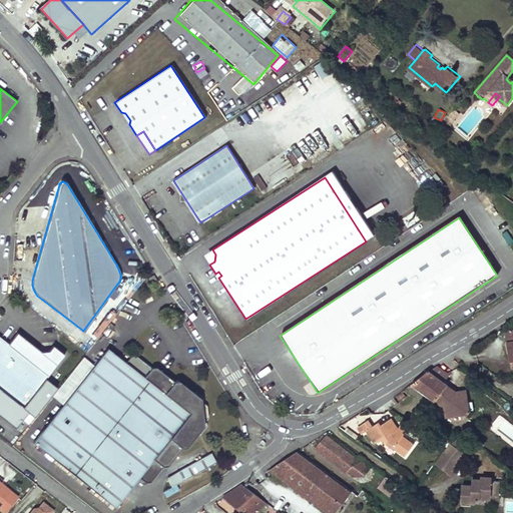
[(212,249),(204,255),(209,265),(214,262),(215,254),(212,249)]
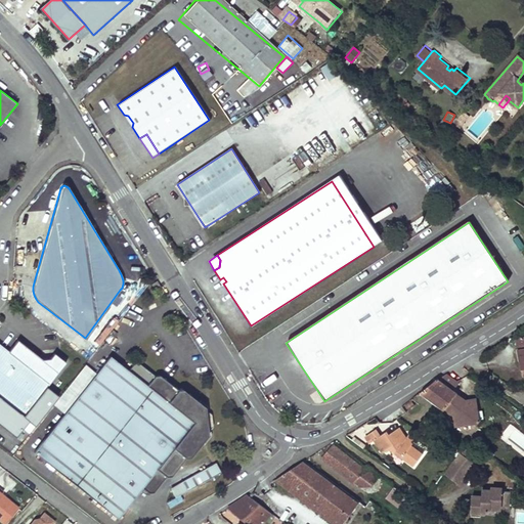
[(165,295),(157,281),(151,285),(161,298),(165,295)]
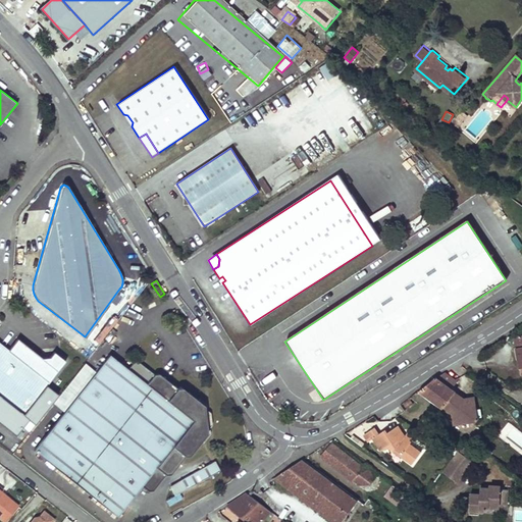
[(0,345),(0,396),(22,414),(65,361),(53,352),(46,361),(17,338),(7,351),(0,345)]
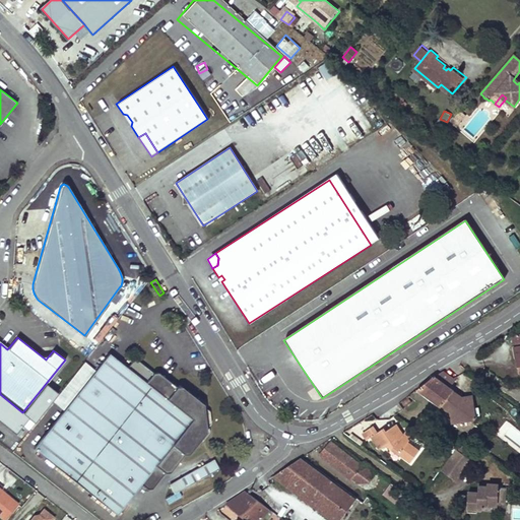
[(109,354),(33,450),(116,516),(140,485),(146,491),(152,489),(164,473),(170,472),(184,454),(189,454),(206,432),(205,426),(207,423),(206,412),(203,411),(202,403),(182,388),(177,388),(157,373),(153,374),(138,362),(133,362),(127,369),(109,354)]
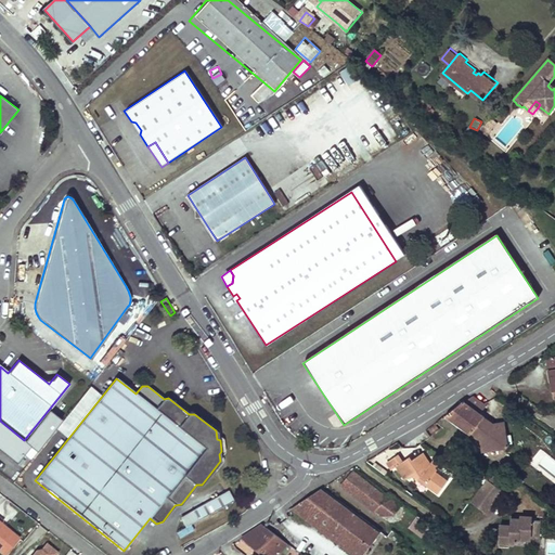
[(464,401),(446,415),(472,435),(475,430),(481,435),(482,441),(483,451),(505,448),(506,450),(510,446),(507,444),(504,423),(494,424),(488,425),(481,421),(485,416),(480,413),(487,405),(474,396),(464,401)]
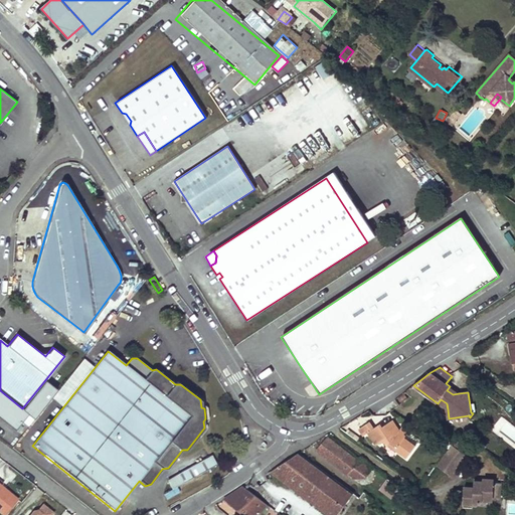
[(438,403),(448,409),(447,403),(441,399),(438,403)]
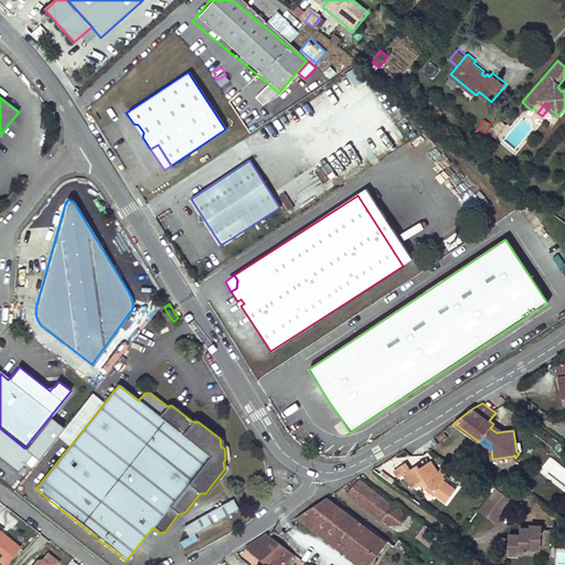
[(394,470),(400,478),(404,475),(414,489),(422,484),(447,503),(456,490),(444,481),(448,475),(441,469),(438,472),(430,461),(419,469),(417,466),(411,470),(405,464),(394,470)]
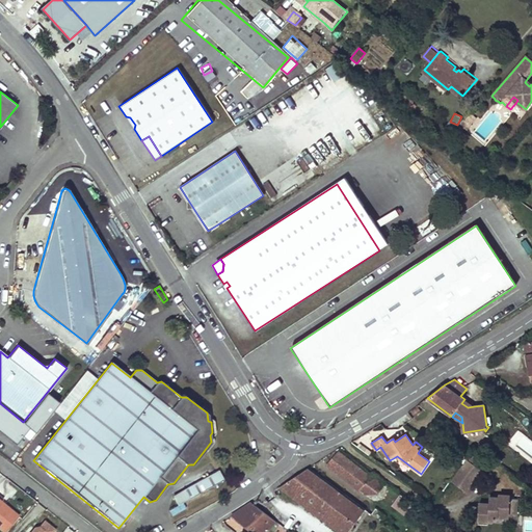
[(327,464),(361,489),(370,496),(373,493),(381,481),(379,479),(373,474),(372,475),(370,477),(339,451),(327,464)]
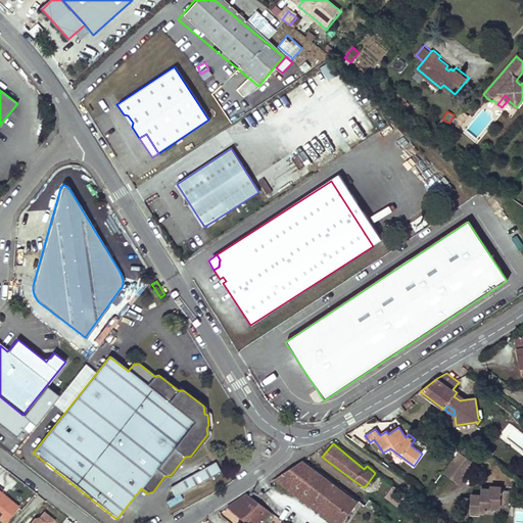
[(478,459),(464,447),(460,453),(474,464),(478,459)]
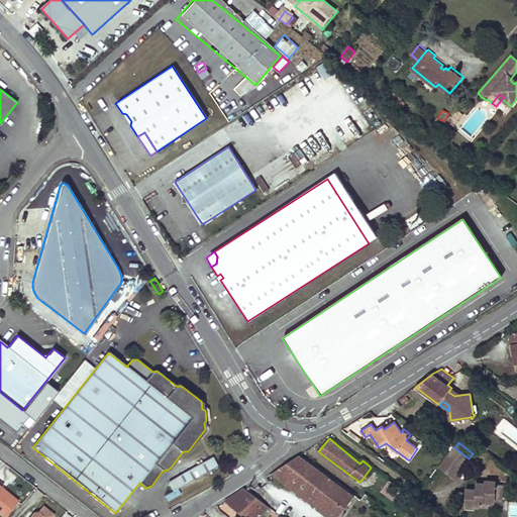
[(469,458),(454,447),(439,468),(453,479),(469,458)]
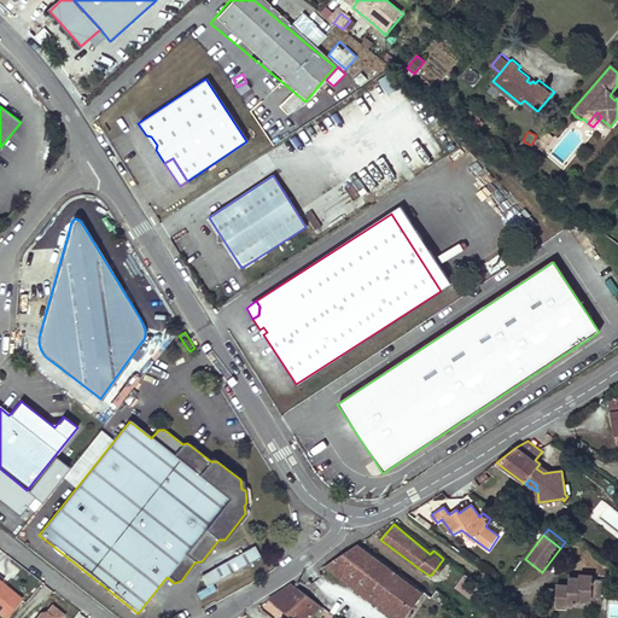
[(260,558),(252,546),(214,567),(214,569),(220,579),(260,558)]
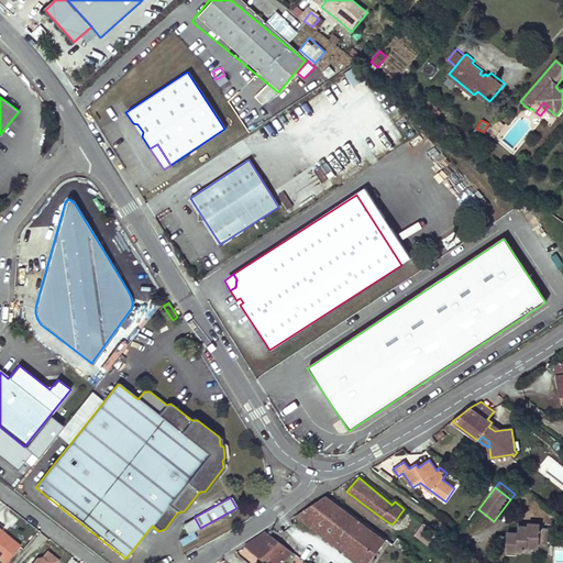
[(298,515),(363,562),(368,562),(385,541),(324,497),(298,515)]
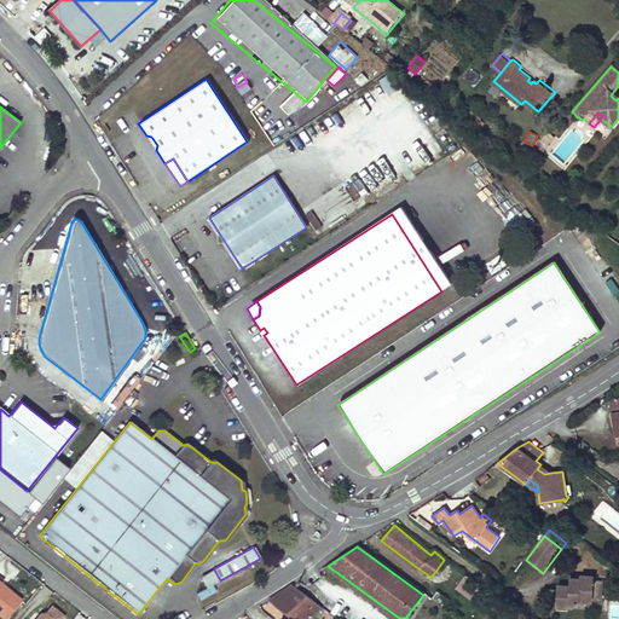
[(434,573),(439,577),(447,566),(450,563),(444,560),(434,573)]
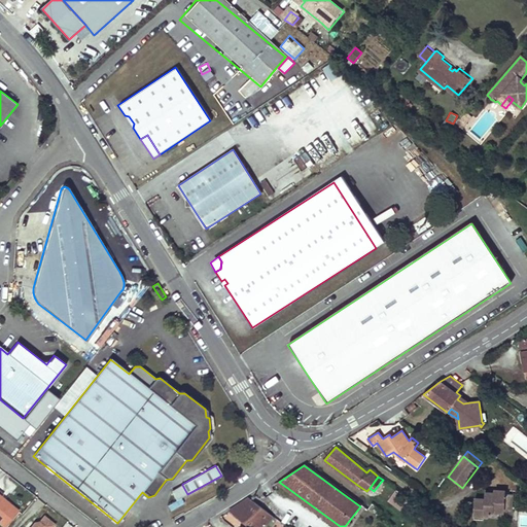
[(207,486),(191,492),(192,495),(180,500),(183,508),(218,495),(213,481),(206,484),(207,486)]
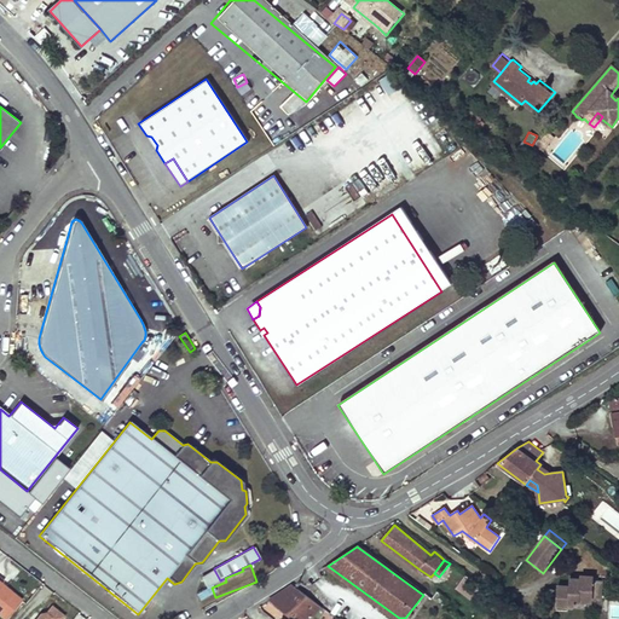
[(214,570),(201,578),(207,588),(220,580),(214,570)]
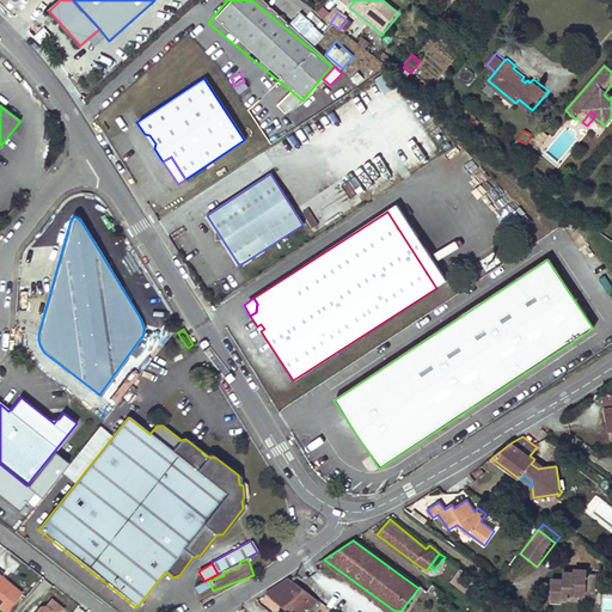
[(451,581),(466,592),(476,580),(460,569),(451,581)]
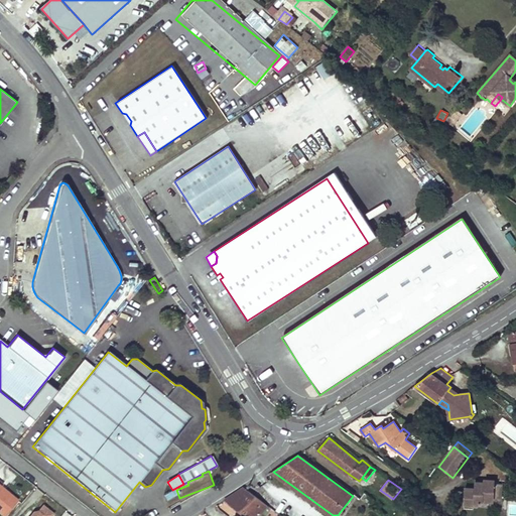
[(476,483),(476,489),(466,488),(465,505),(478,506),(484,502),(491,502),(495,499),(501,499),(502,484),(496,484),(484,483),(476,483)]
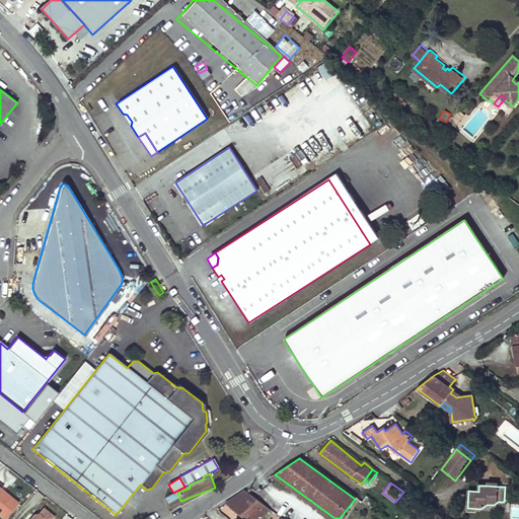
[(0,513),(5,518),(17,503),(1,490),(0,489),(0,513)]
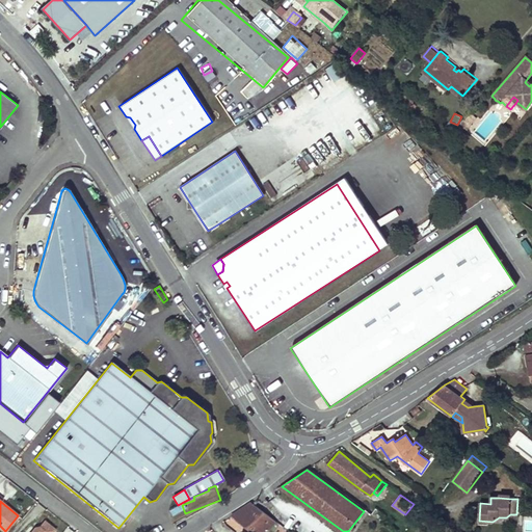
[(232,515),(251,531),(267,531),(276,521),(254,504),(253,503),(232,515)]
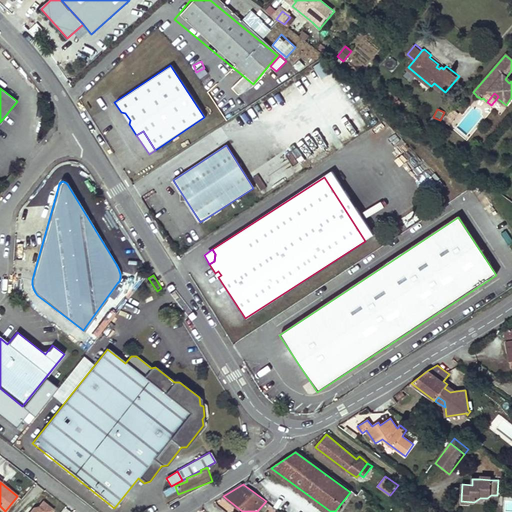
[(358,495),(368,502),(372,496),(363,489),(358,495)]
